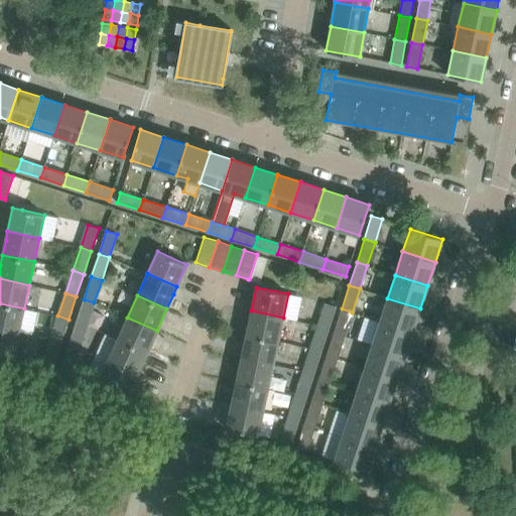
[(412,332),(420,308),(387,298),(380,321),(412,332)]
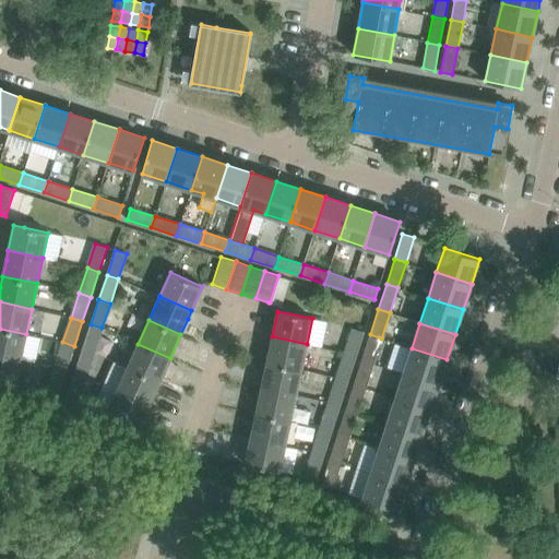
[(94,353),(102,328),(91,324),(82,349),(94,353)]
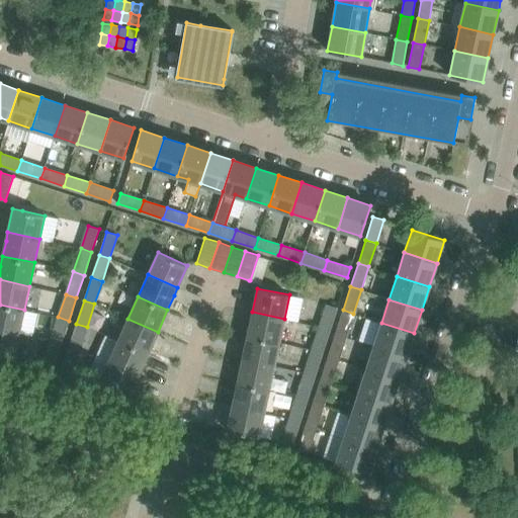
[(0,305),(0,329),(19,334),(24,310),(0,305)]
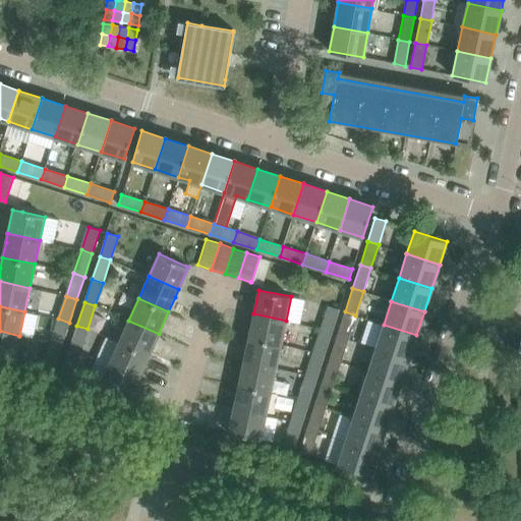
[(322,330),(333,334),(339,312),(329,309),(322,330)]
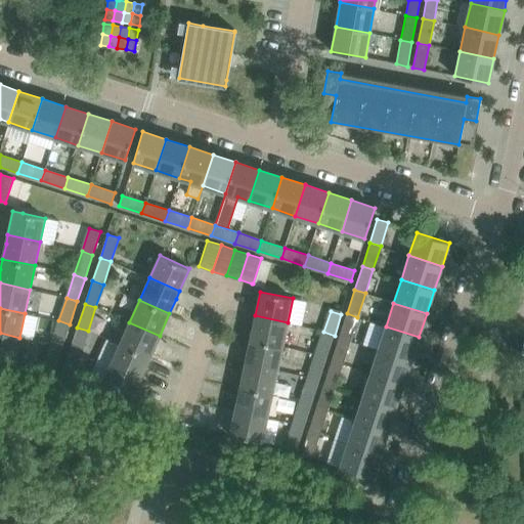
[(357,317),(347,313),(339,337),(350,341),(357,317)]
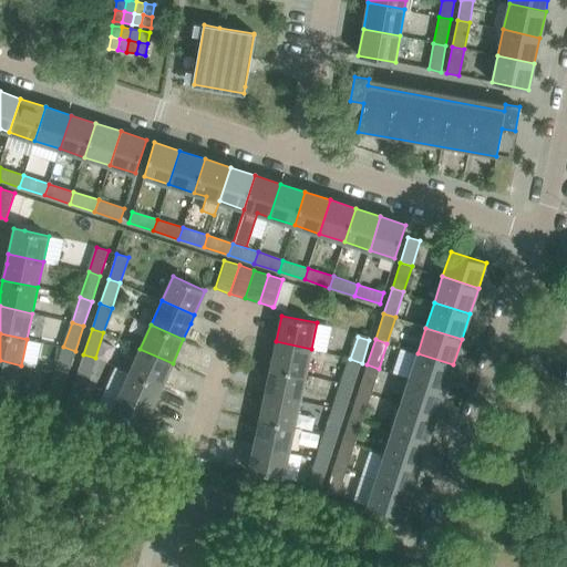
[(306,374),(311,349),(276,341),(275,351),(270,368),(306,374)]
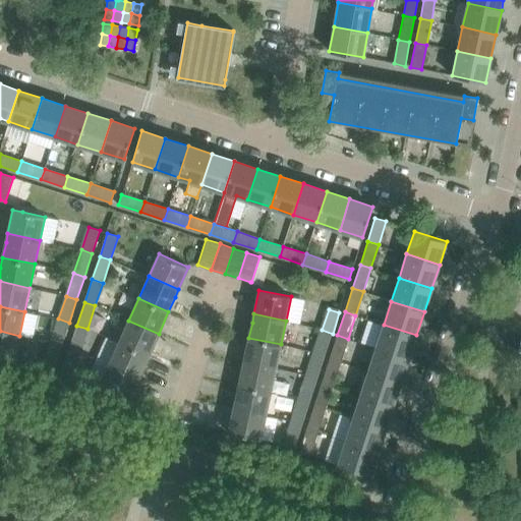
[(58,319),(51,342),(61,346),(69,323),(58,319)]
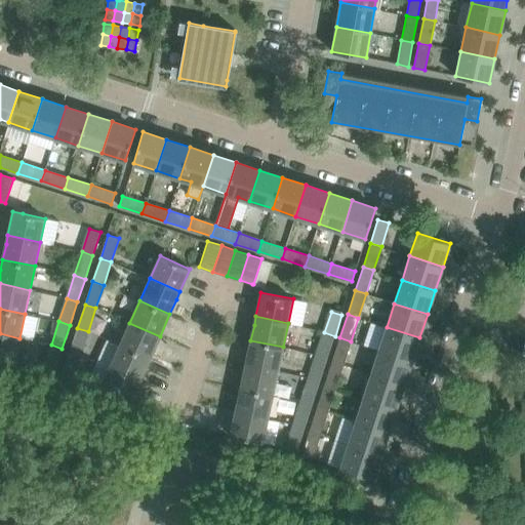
[(150,359),(160,336),(129,323),(120,346),(150,359)]
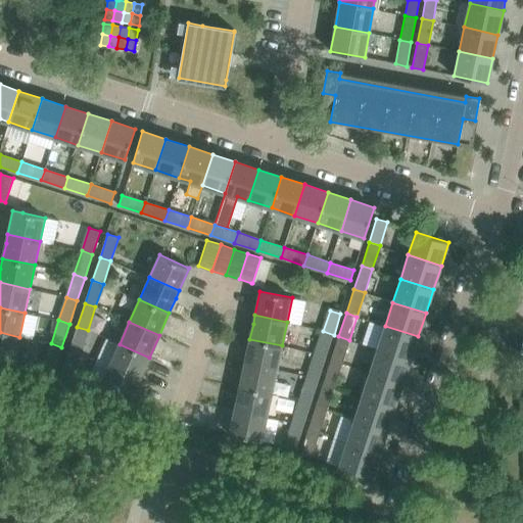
[(385,326),(377,349),(410,360),(418,336),(385,326)]
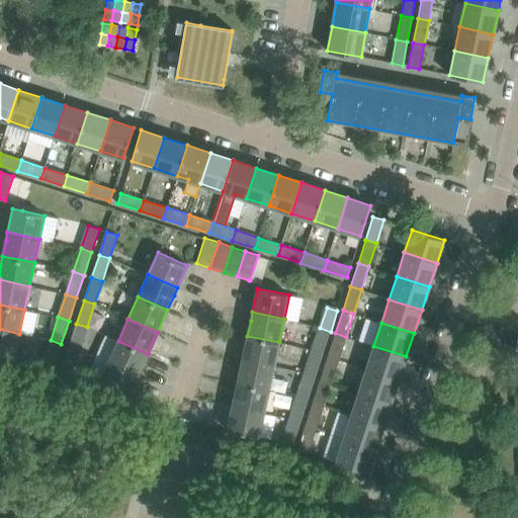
[(76,324),(69,346),(79,350),(87,327),(76,324)]
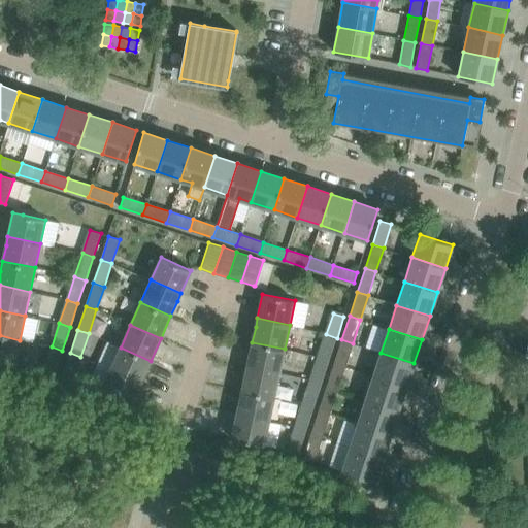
[(329,362),(337,338),(326,334),(318,358),(329,362)]
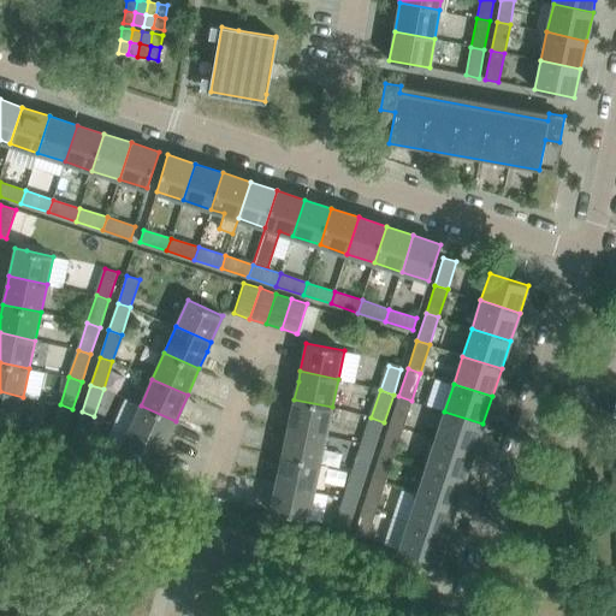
[(0,421),(17,425),(23,397),(0,391),(0,421)]
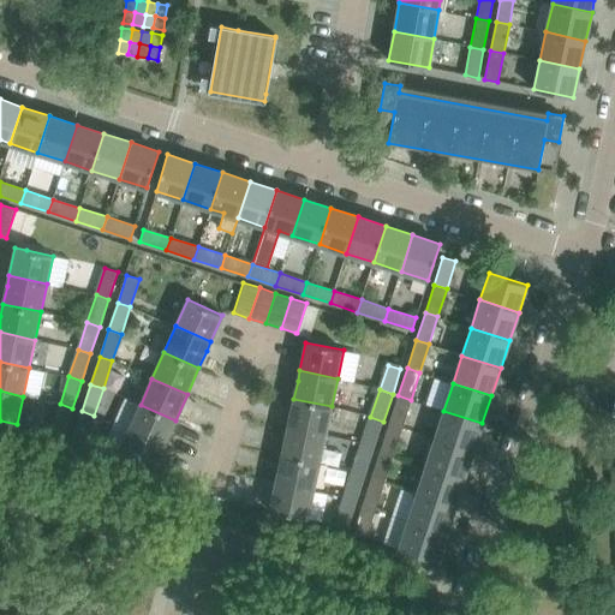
[(401,428),(411,400),(398,395),(389,423),(401,428)]
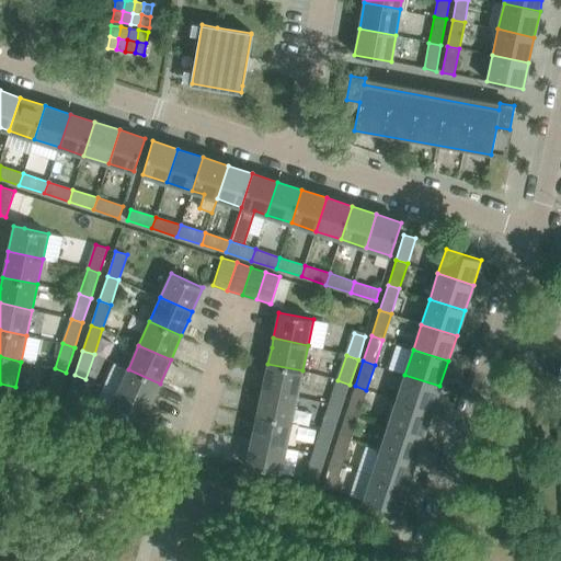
[(267,364),(262,389),(297,397),(302,370),(267,364)]
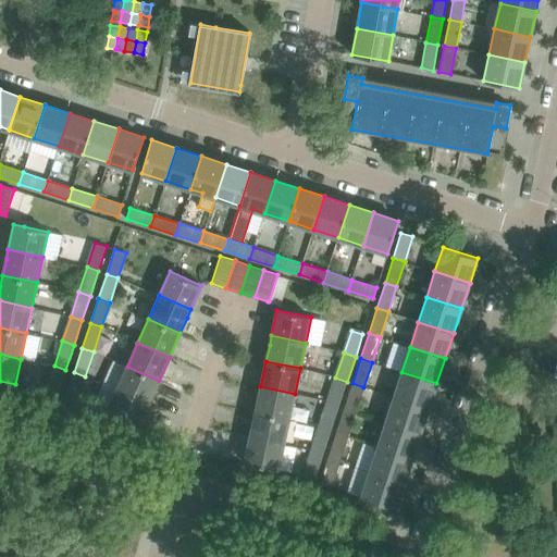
[(54,366),(46,391),(57,394),(65,370),(54,366)]
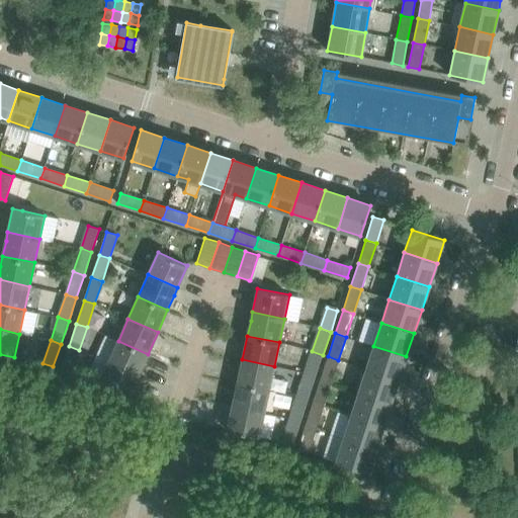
[(108,362),(138,375),(148,354),(118,341),(108,362)]
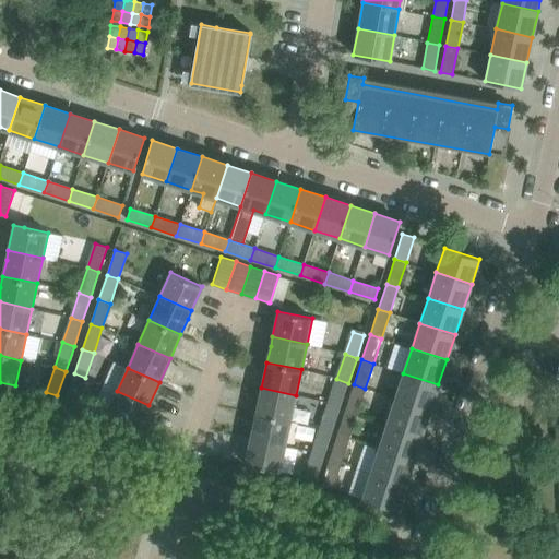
[(74,373),(66,399),(78,402),(85,378),(74,373)]
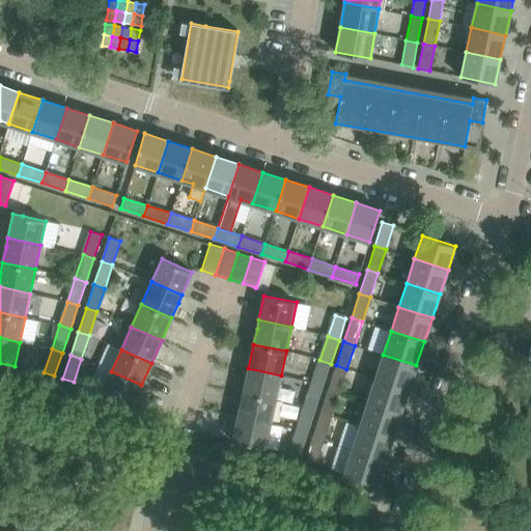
[(409,389),(416,365),(383,355),(375,379),(409,389)]
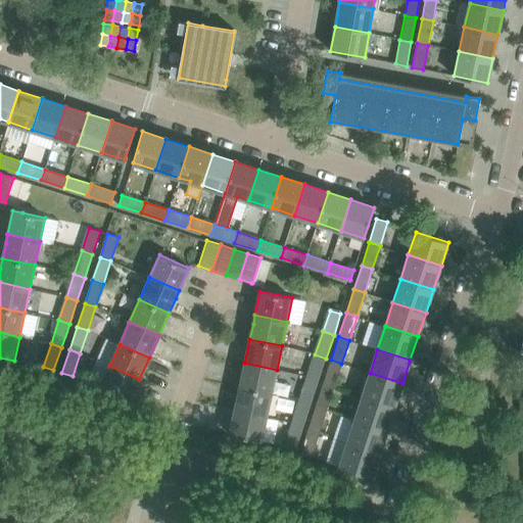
[(318,382),(326,359),(315,354),(307,378),(318,382)]
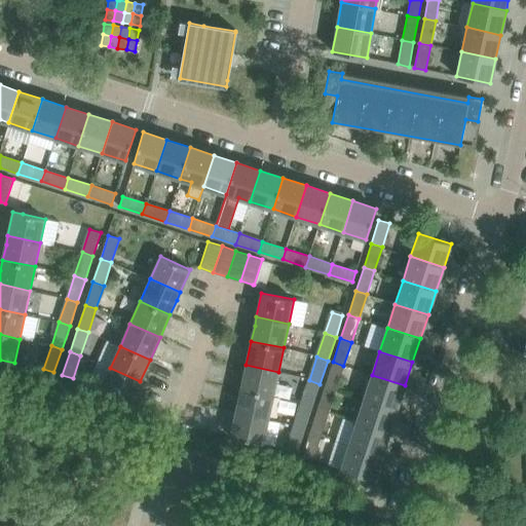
[(336,389),(343,366),(333,362),(325,385),(336,389)]
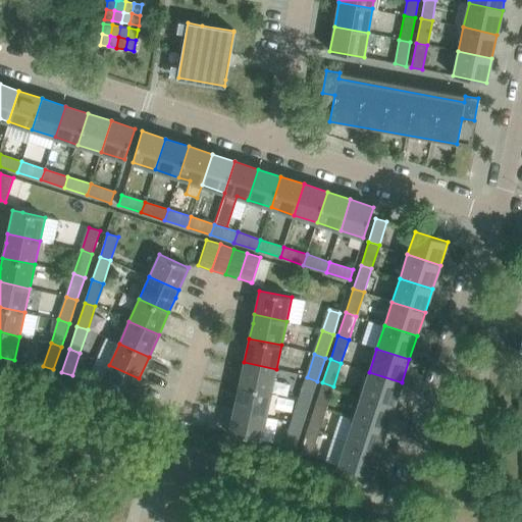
[(271,393),(276,369),(244,362),(239,385),(271,393)]
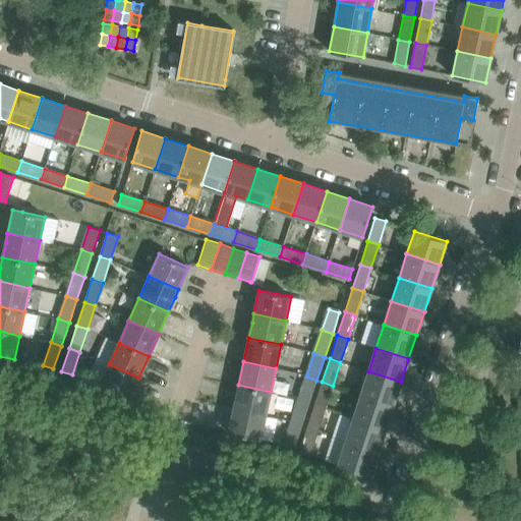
[(128,400),(138,378),(109,364),(99,387),(128,400)]
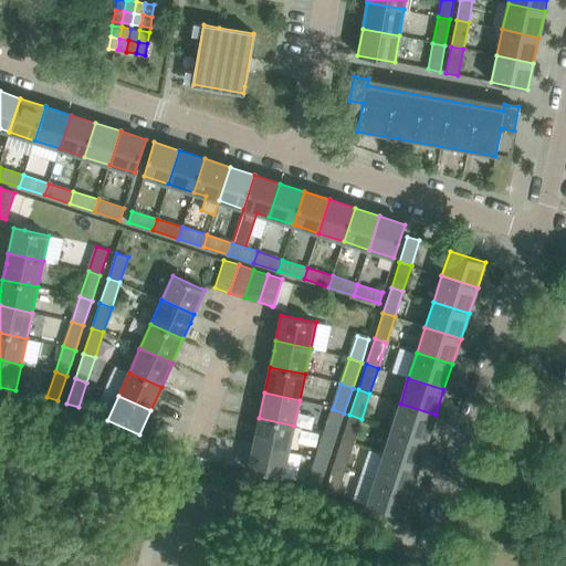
[(400,404),(391,429),(427,440),(436,415),(400,404)]
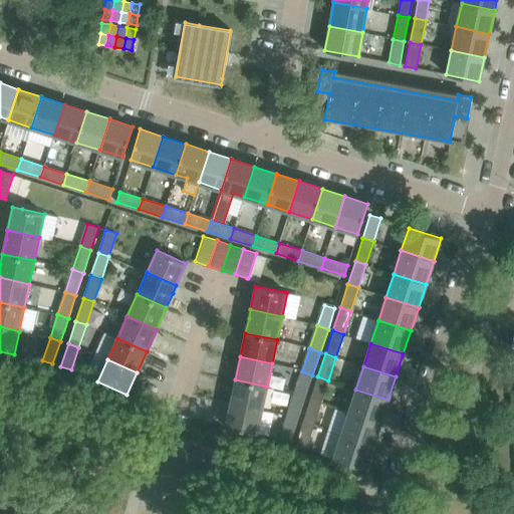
[(304,399),(312,375),(302,371),(294,395),(304,399)]
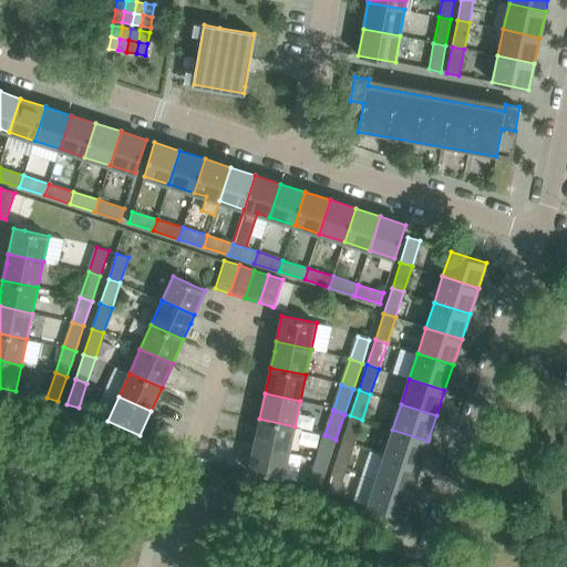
[(353,445),(362,420),(350,415),(342,441),(353,445)]
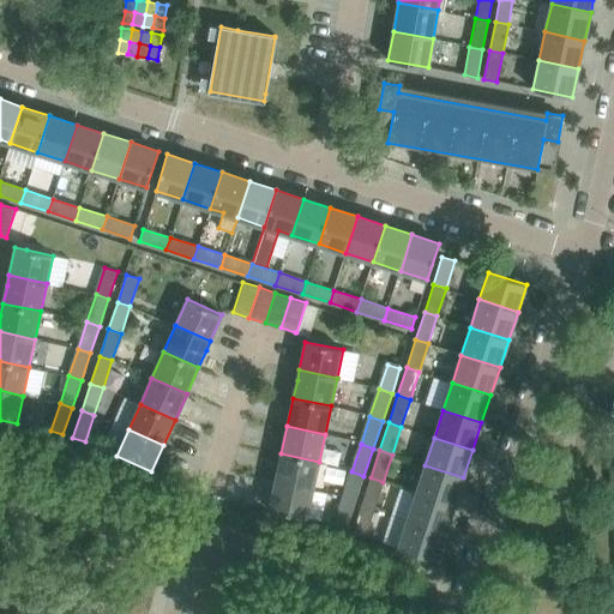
[(281,453),(275,482),(313,491),(319,462),(281,453)]
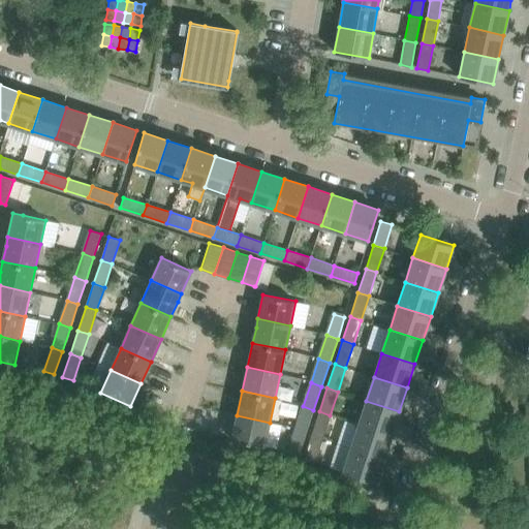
[(392,435),(399,411),(366,401),(359,425),(392,435)]
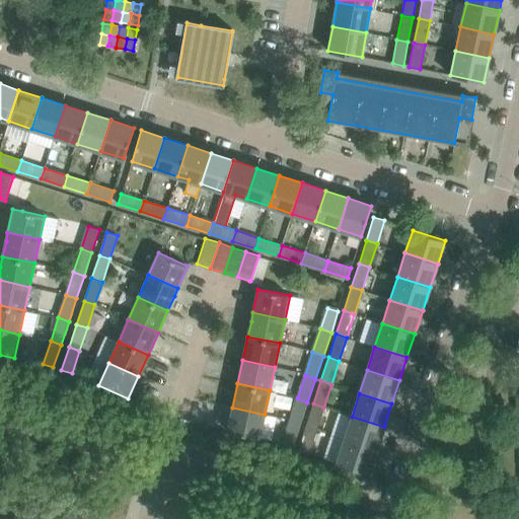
[(300,425),(307,402),(297,398),(289,422),(300,425)]
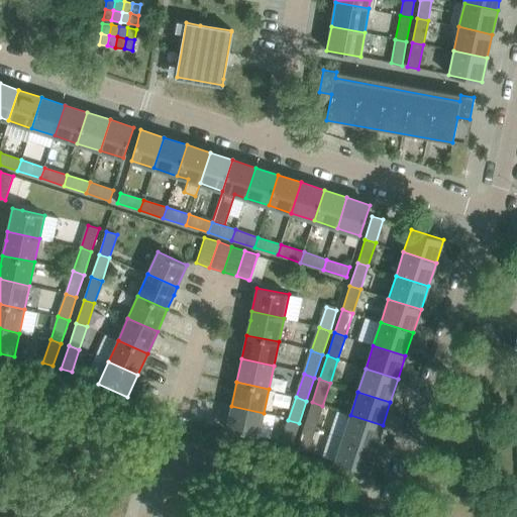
[(315,429),(322,406),(312,402),(304,425),(315,429)]
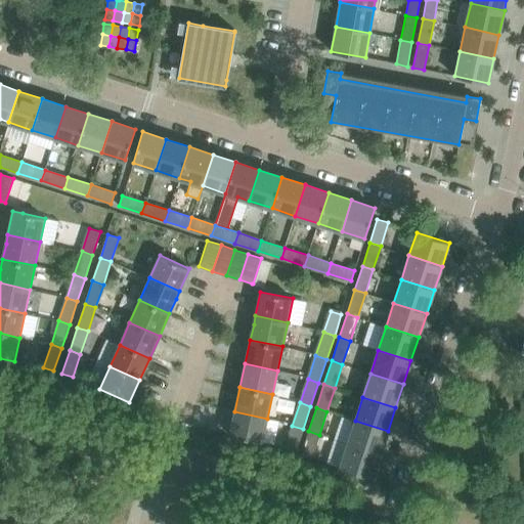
[(262,442),(267,419),(234,411),(229,435),(262,442)]
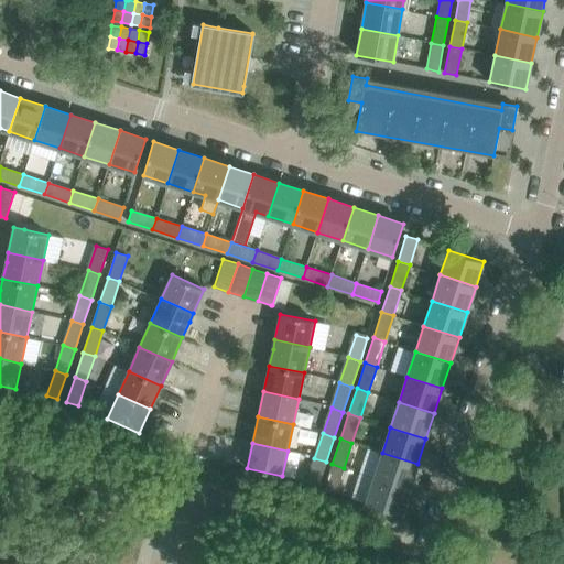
[(382,453),(373,478),(409,489),(418,464),(382,453)]
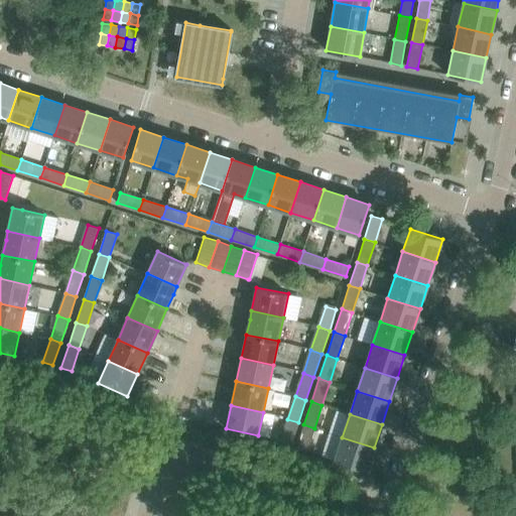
[(291,443),(298,422),(287,419),(280,440),(291,443)]
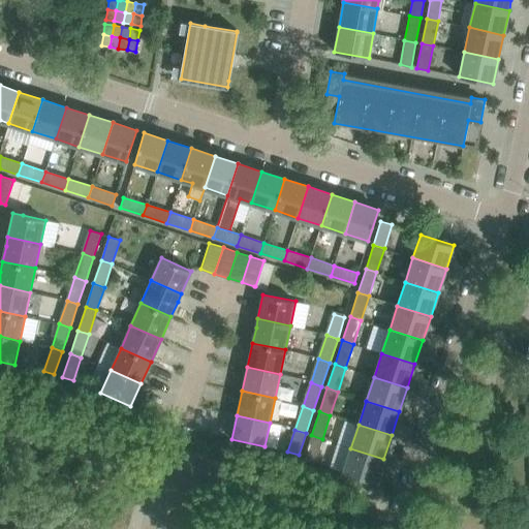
[(315,461),(322,439),(311,435),(304,457),(310,459),(315,461)]
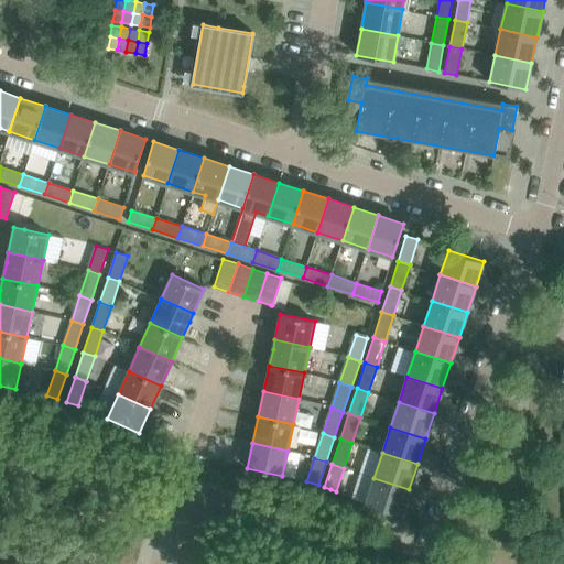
[(401,514),(409,489),(373,478),(366,503),(398,514),(401,514)]
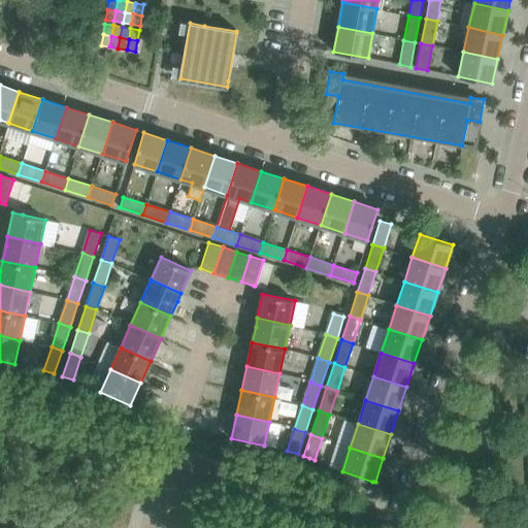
All buildings are outlined.
